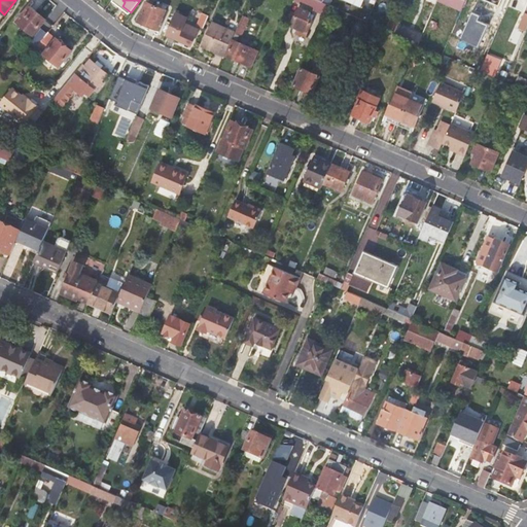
[(295,0),(296,0),(325,12),(328,4),(323,2),(318,0),(295,0)]
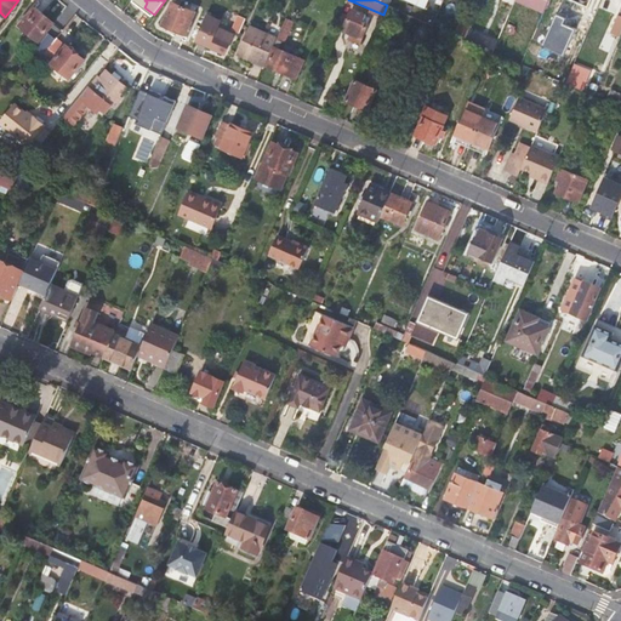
[(592,0),(587,13),(594,17),(602,1),(597,0),(592,0)]
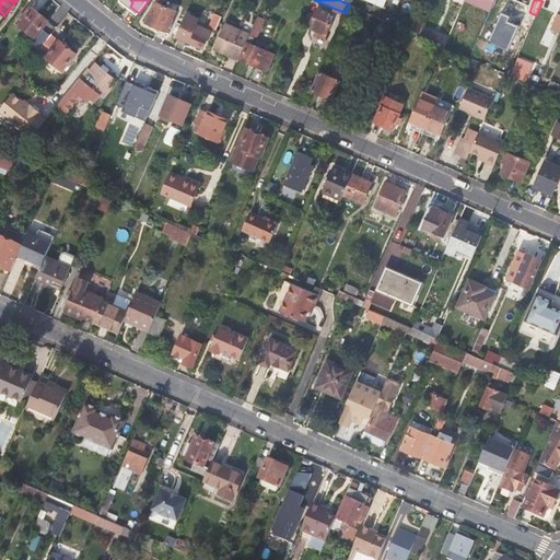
[(559,0),(544,0),(541,6),(557,12),(559,0)]
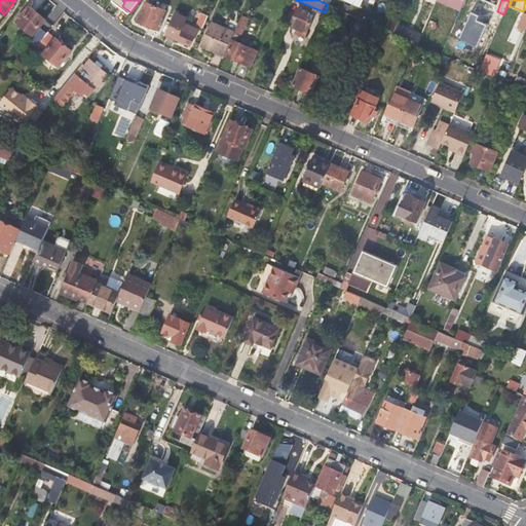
[(146,1),(138,22),(157,29),(166,9),(146,1)]
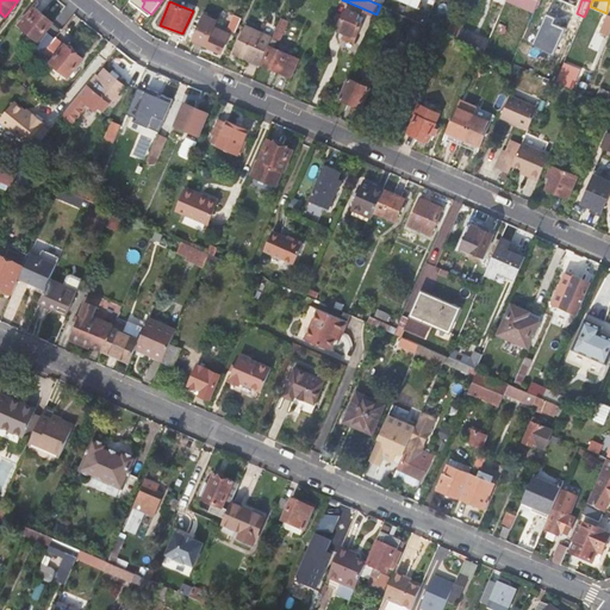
[(35,6),(20,23),(39,39),(54,22),(35,6)]
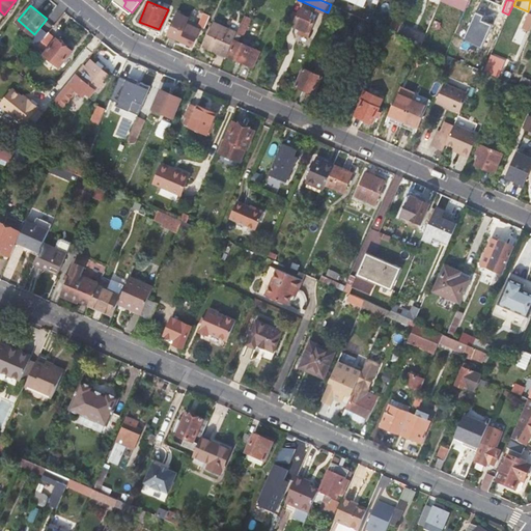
[(303,8),(296,26),(303,29),(301,34),(309,38),(316,22),(311,19),(314,14),(303,8)]
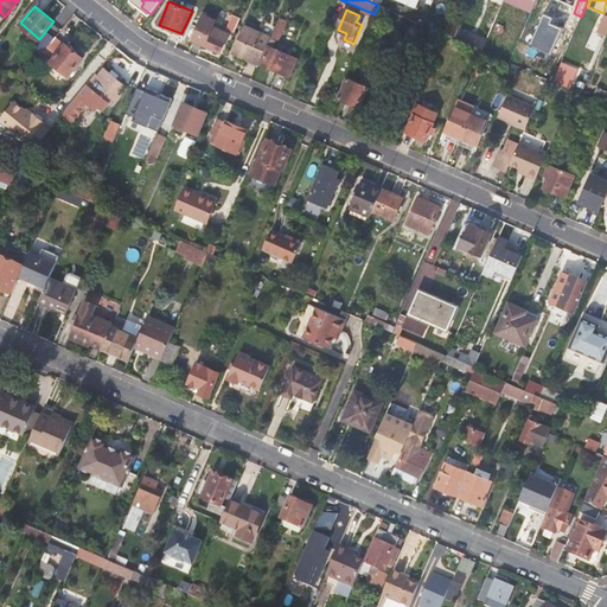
[(216,20),(202,14),(191,39),(219,52),(228,33),(213,27),(216,20)]
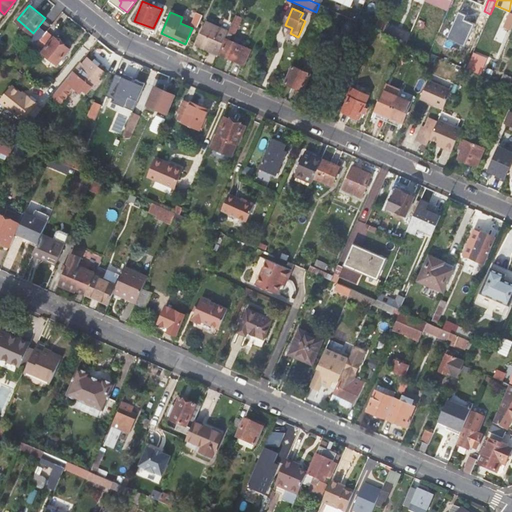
[(191,25),(198,27),(203,15),(197,12),(191,25)]
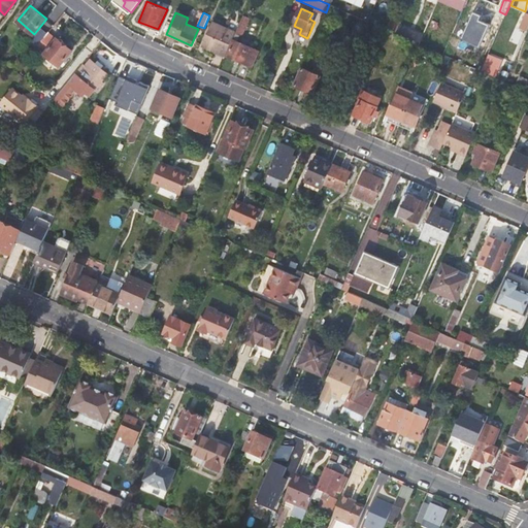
[(250,19),(243,15),(236,32),(233,39),(235,40),(228,56),(253,66),(259,51),(237,41),(241,34),(242,34),(250,19)]
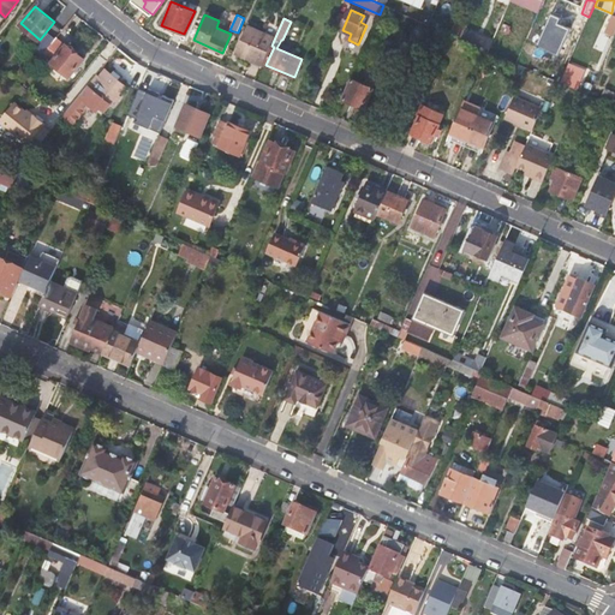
[(458,19),(452,34),(463,39),(467,25),(470,23),(458,19)]
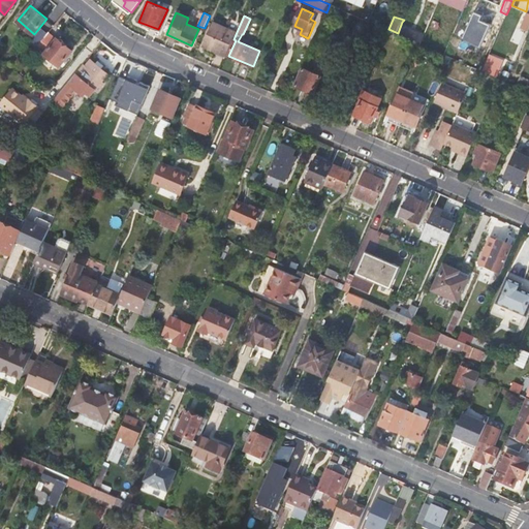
[(402,22),(398,33),(422,43),(426,33),(402,22)]
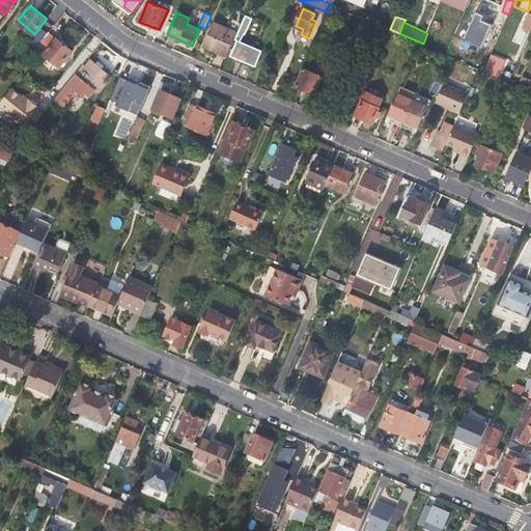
[(204,46),(228,55),(234,39),(238,32),(215,23),(204,46)]
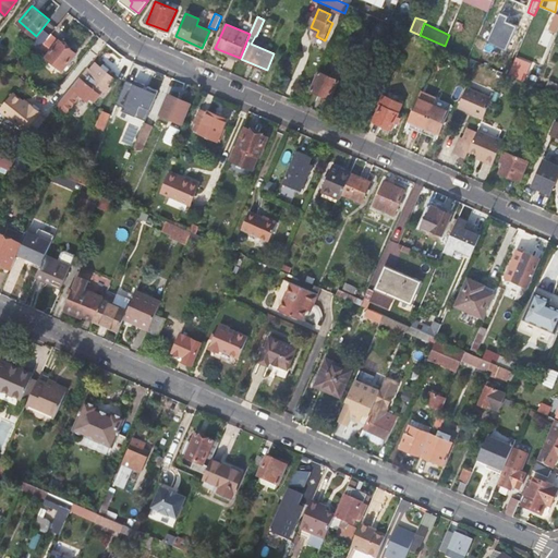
[(410,33),(408,38),(416,43),(419,37),(410,33)]
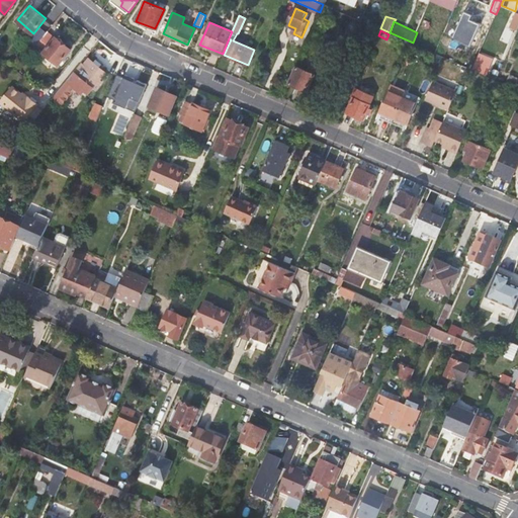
[(71,50),(49,31),(35,48),(42,53),(59,66),(71,50)]
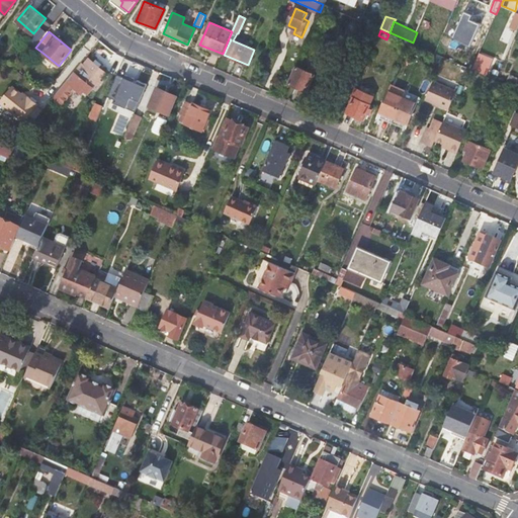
[(471,70),(485,75),(492,60),(479,54),(471,70)]
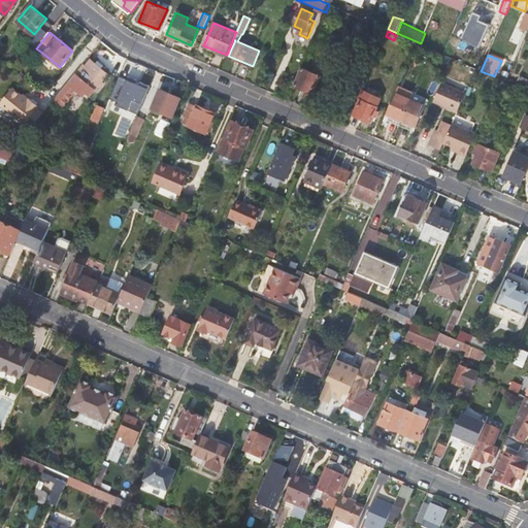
[(76,63),(81,67),(85,63),(86,61),(80,58),(76,63)]
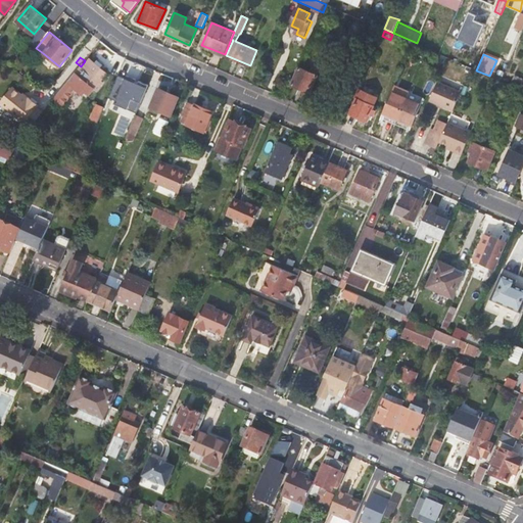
[(87,64),(81,72),(84,75),(81,79),(82,80),(76,87),(79,89),(87,96),(107,73),(91,59),(87,64)]
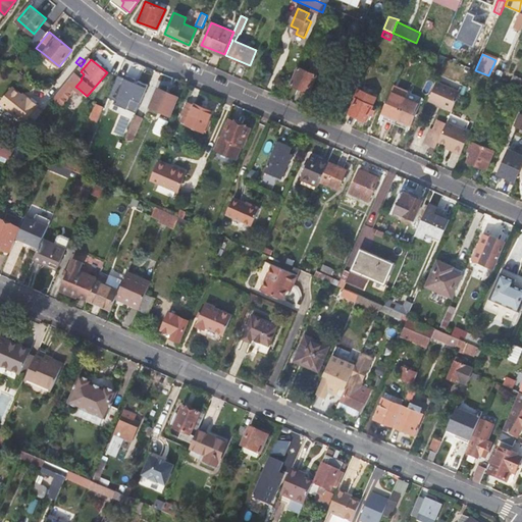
[(64,106),(79,89),(75,87),(82,80),(81,79),(84,74),(81,71),(87,64),(84,62),(81,66),(55,98),(64,106)]
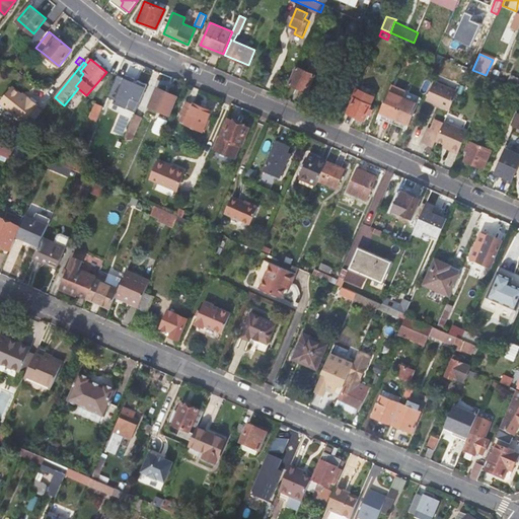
[(325,78),(297,66),(289,84),(308,93),(309,91),(318,95),(325,78)]
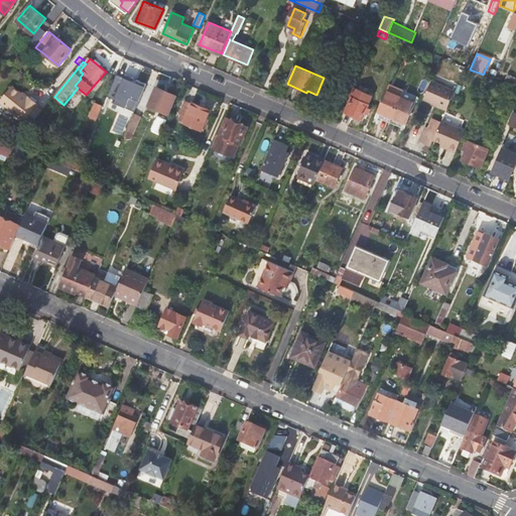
[(125,73),(117,92),(121,94),(118,102),(132,107),(143,81),(125,73)]
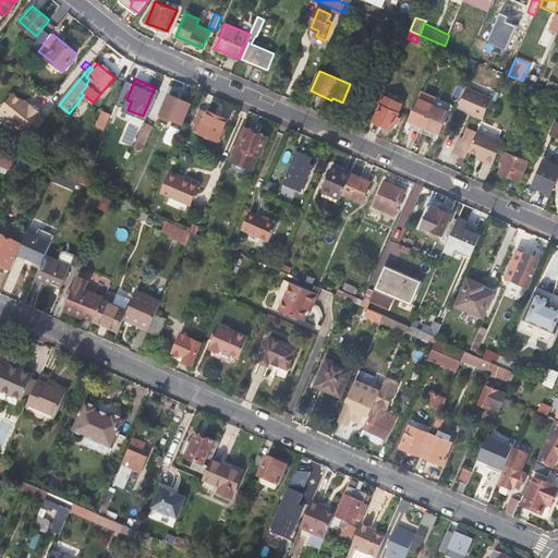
[(557,84),(549,81),(546,89),(557,94),(557,84)]
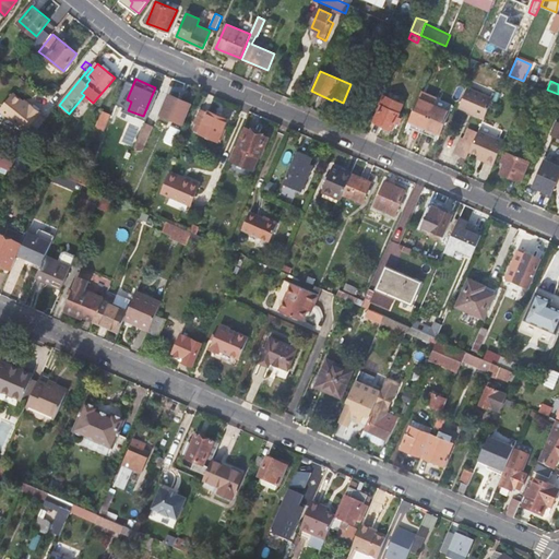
[(495,98),(470,87),(460,107),(485,118),(495,98)]
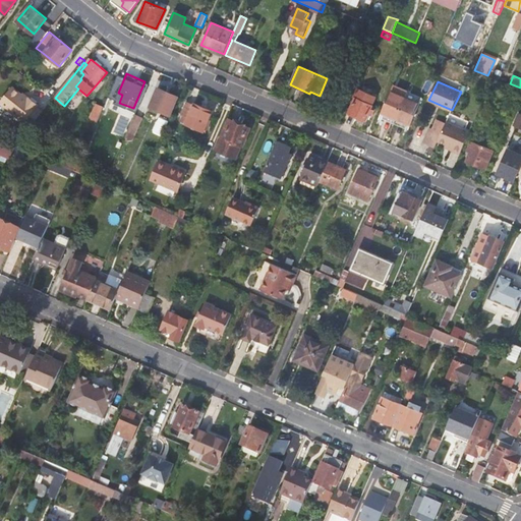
[(495,81),(493,88),(500,90),(502,84),(495,81)]
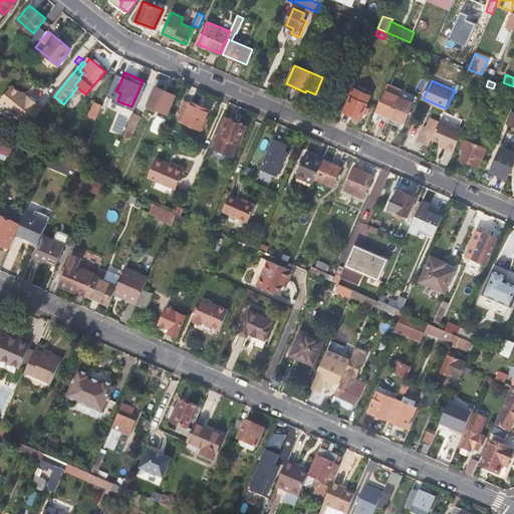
[(370,87),(359,83),(357,87),(368,92),(370,87)]
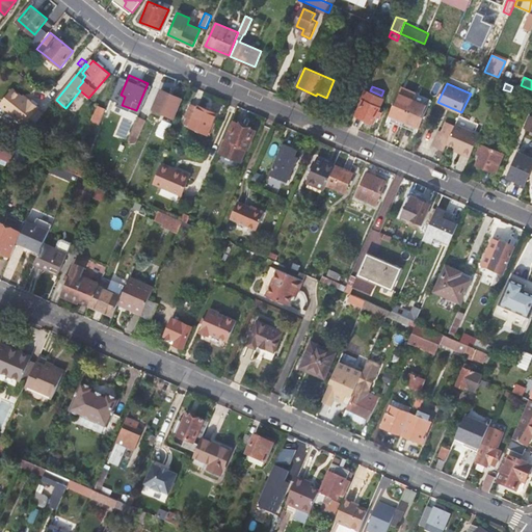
[(25,126),(41,107),(30,98),(29,100),(23,96),(14,87),(0,104),(25,126)]
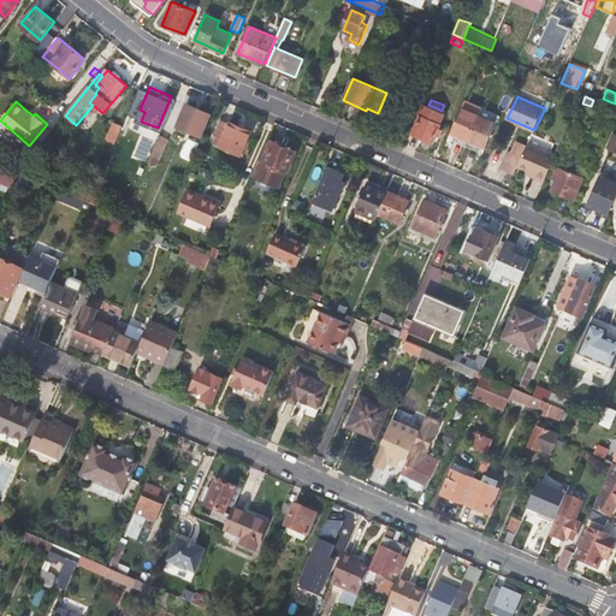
[(189,104),(178,126),(201,136),(212,114),(189,104)]
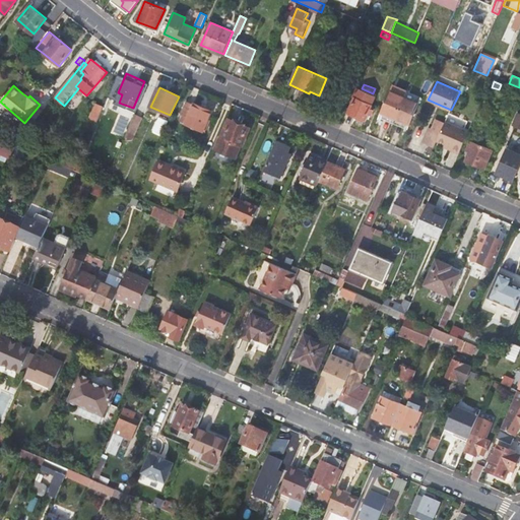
[(348,114),(366,121),(377,95),(373,93),(362,88),(360,87),(348,114)]
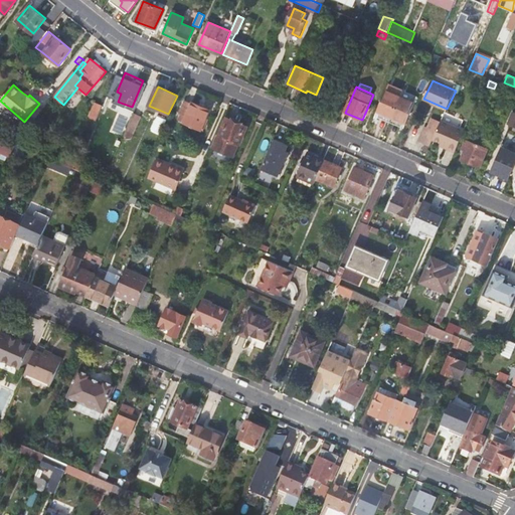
[(416,102),(387,90),(378,111),(407,124),(416,102)]
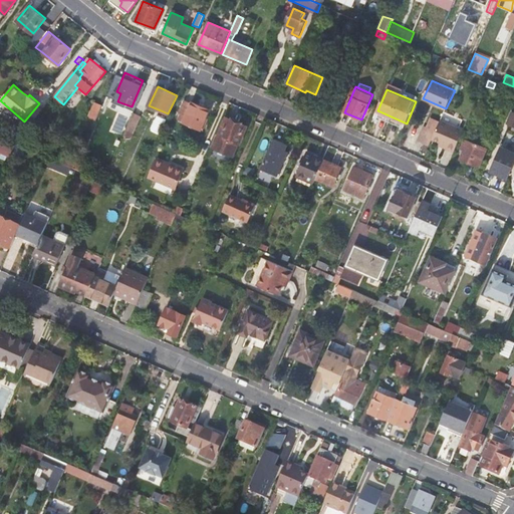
[(187,99),(181,113),(187,116),(185,121),(202,130),(210,109),(187,99)]
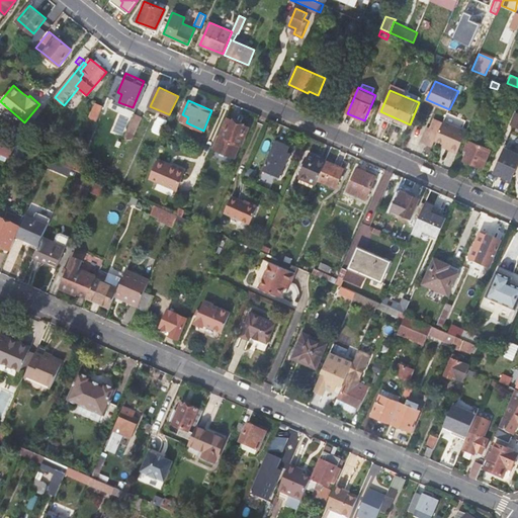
[(98,121),(104,105),(96,102),(89,117),(98,121)]
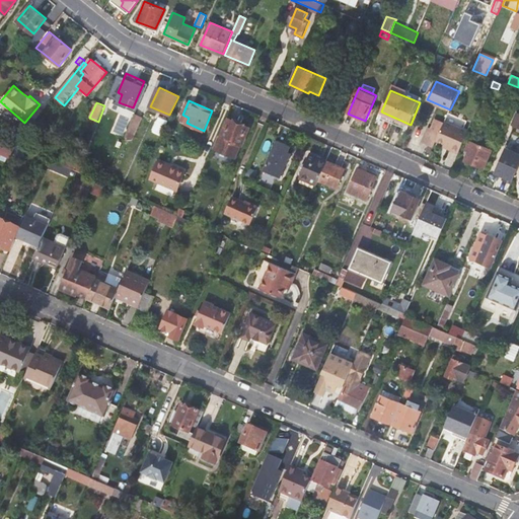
[(143,118),(136,115),(126,137),(133,140),(143,118)]
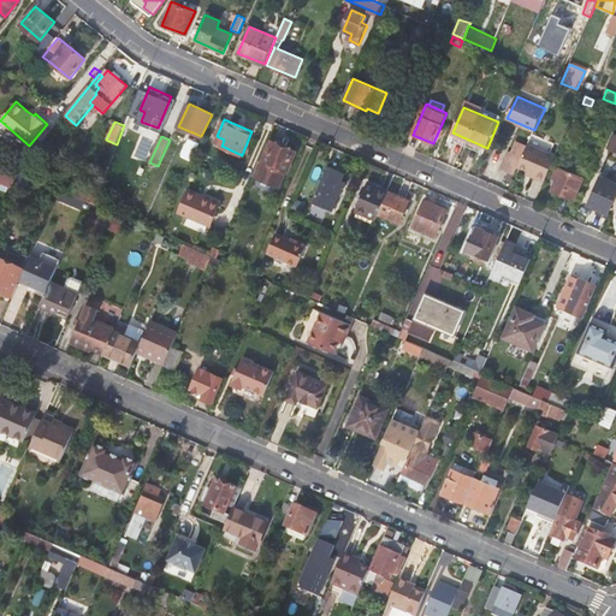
[(262,161),(260,161),(253,177),(279,188),(286,172),(289,173),(297,152),(291,148),(291,147),(279,141),(278,143),(272,141),(262,161)]
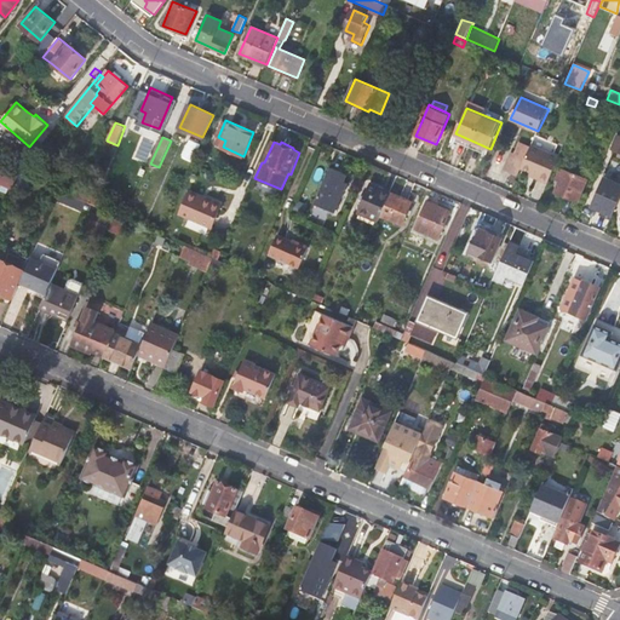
[(560,156),(533,144),(526,160),(523,166),(533,171),(538,172),(535,176),(549,182),(560,156)]
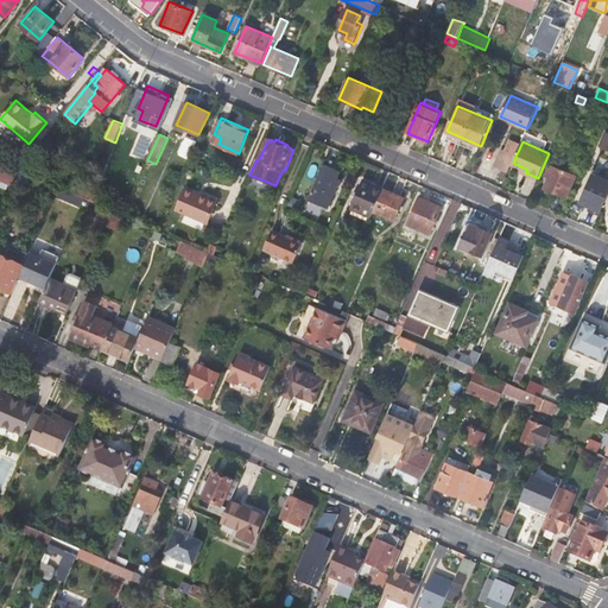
[(495,166),(510,172),(513,163),(515,157),(502,151),(495,166)]
